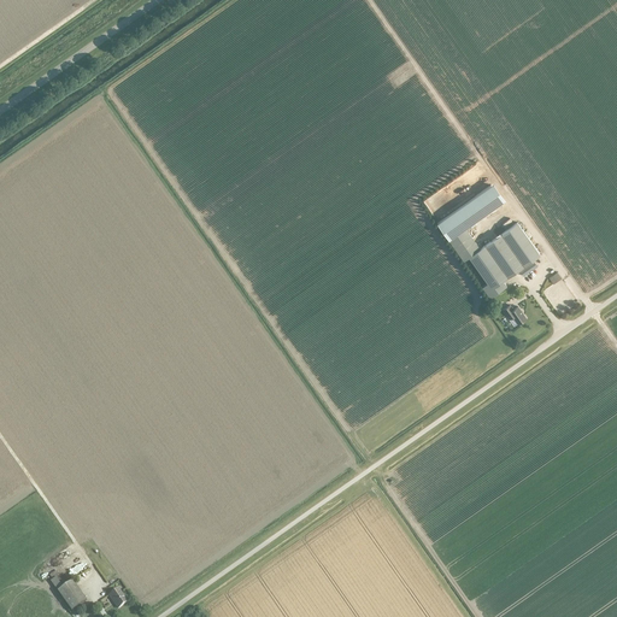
[(438,223),(464,260),(469,257),(488,283),(482,287),(491,298),(499,292),(498,291),(500,289),(500,291),(506,286),(503,281),(540,254),(517,222),(480,248),(465,228),(503,201),(491,184),(438,223)]
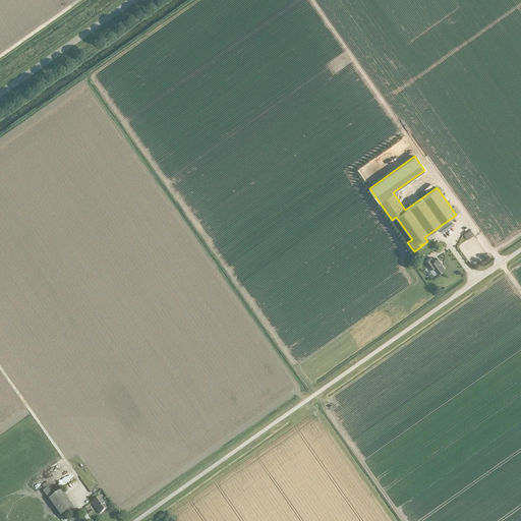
[(440,229),(442,232),(454,224),(452,221),(440,229)]
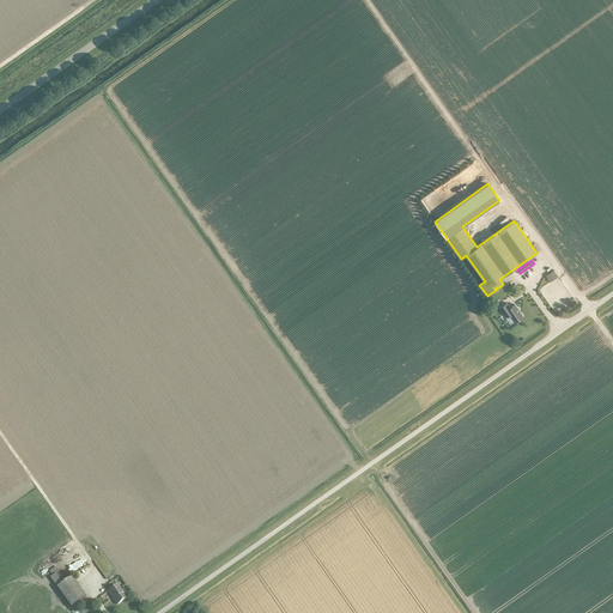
[(558,277),(553,271),(546,277),(550,281),(558,277)]
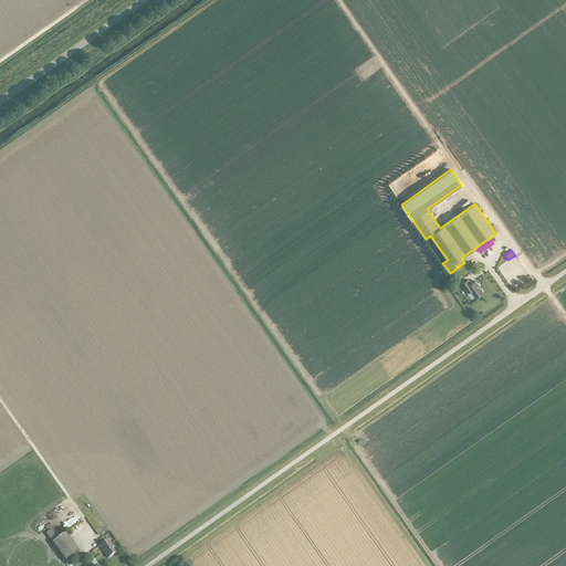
[(471,291),(475,297),(483,292),(475,281),(471,284),(468,280),(461,284),(468,293),(471,291)]
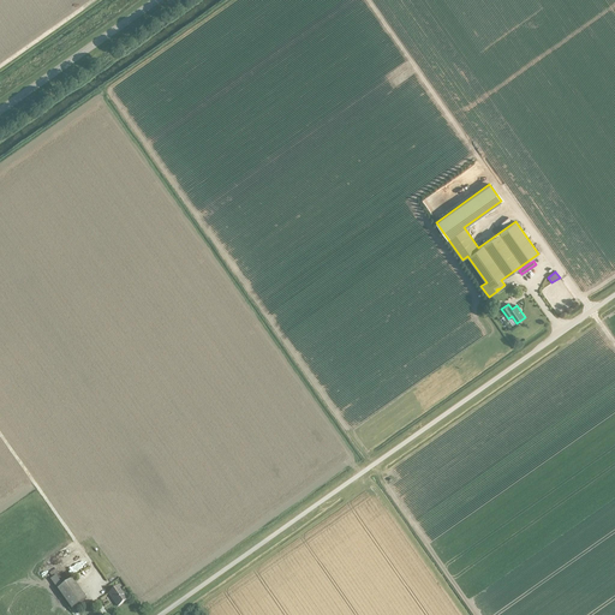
[(58,590),(72,610),(87,599),(72,579),(63,586),(55,577),(51,580),(58,590)]
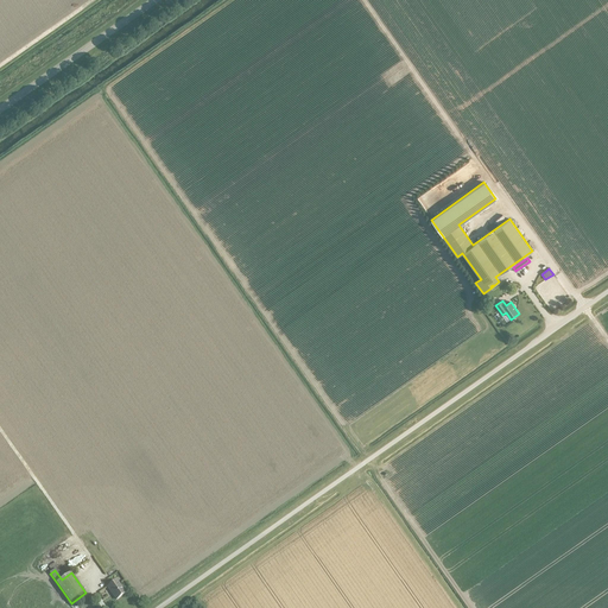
[(126,594),(118,581),(108,588),(116,600),(126,594)]
